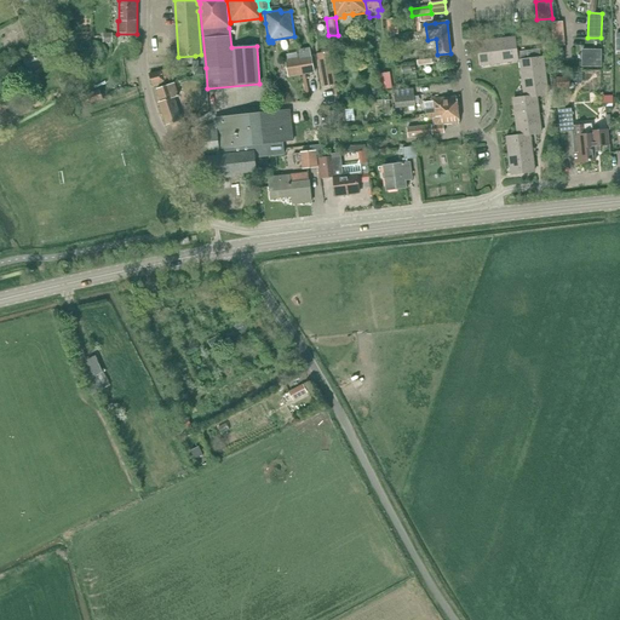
[(515,38),(497,40),(499,63),(518,61),(517,52),(515,38)]
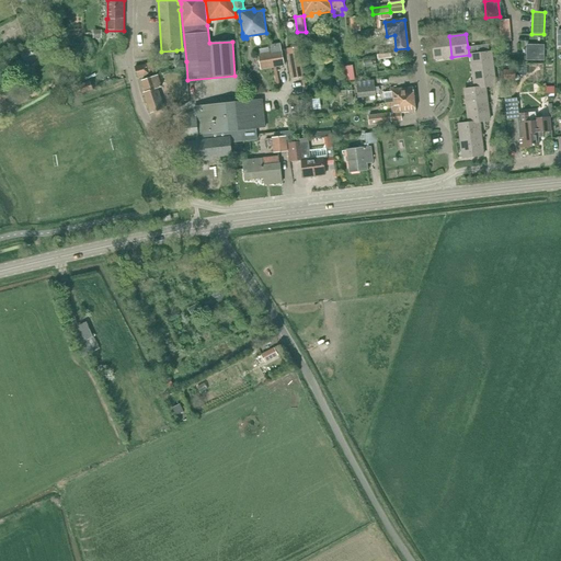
[(451,57),(449,36),(433,38),(435,59),(451,57)]
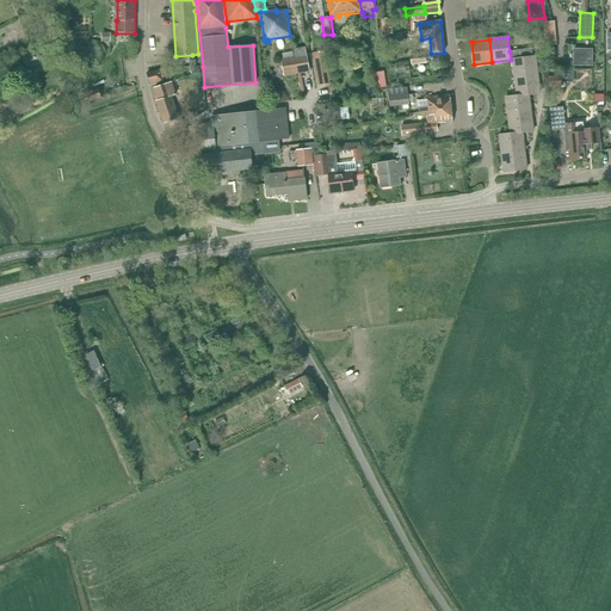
[(532,49),(510,51),(511,60),(513,60),(534,57),(532,49)]
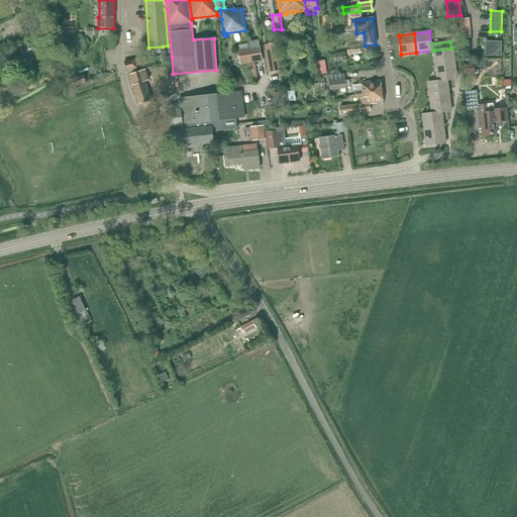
[(485,41),(485,56),(501,56),(502,41),(485,41)]
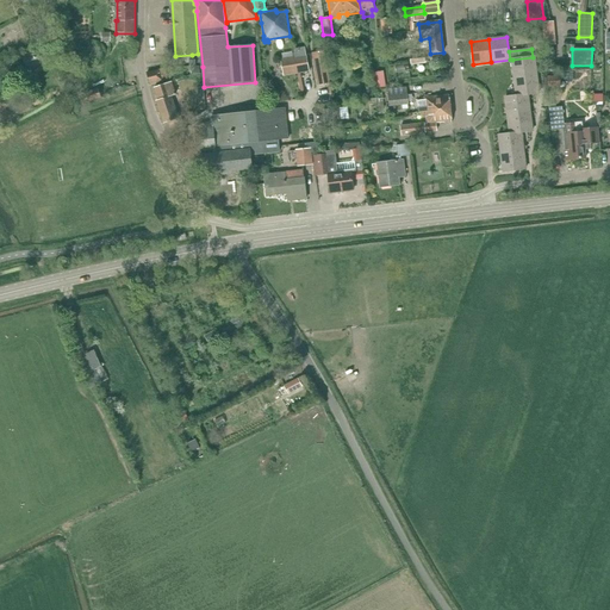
[(38,50),(23,58),(30,70),(45,62),(38,50)]
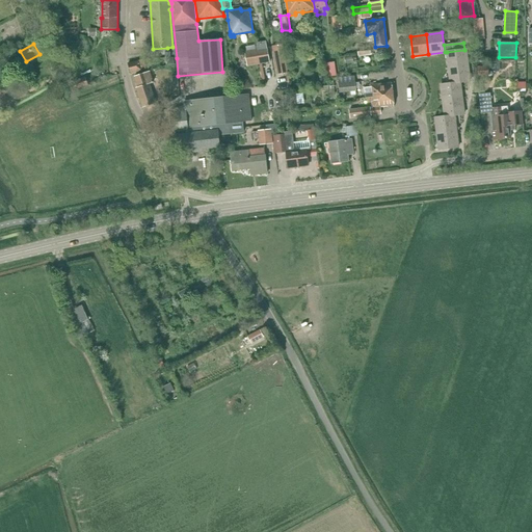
[(268,48),(257,50),(260,64),(270,62),(268,48)]
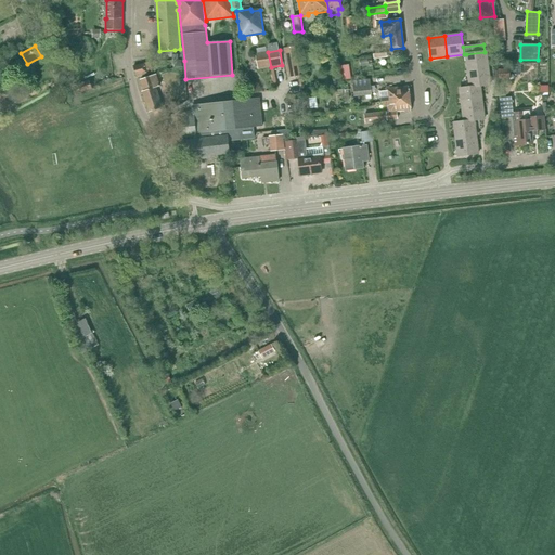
[(387,50),(373,50),(374,59),(387,57),(387,50)]
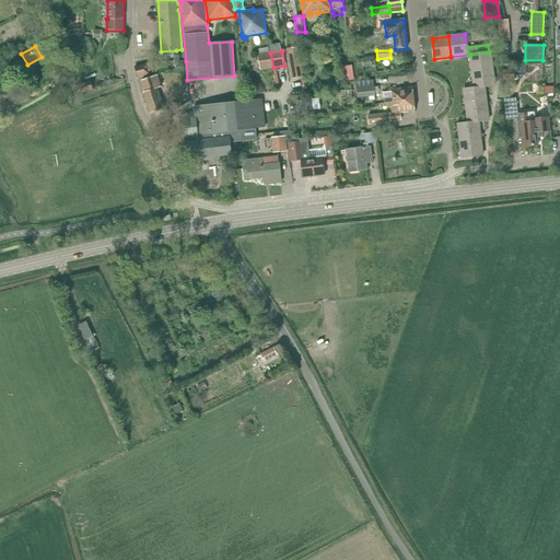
[(491,51),(489,53),(470,55),(473,71),(493,68),(491,51)]
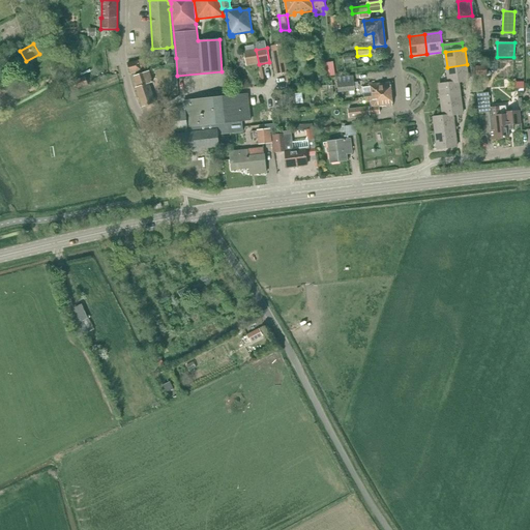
[(259,64),(256,50),(244,52),(246,66),(259,64)]
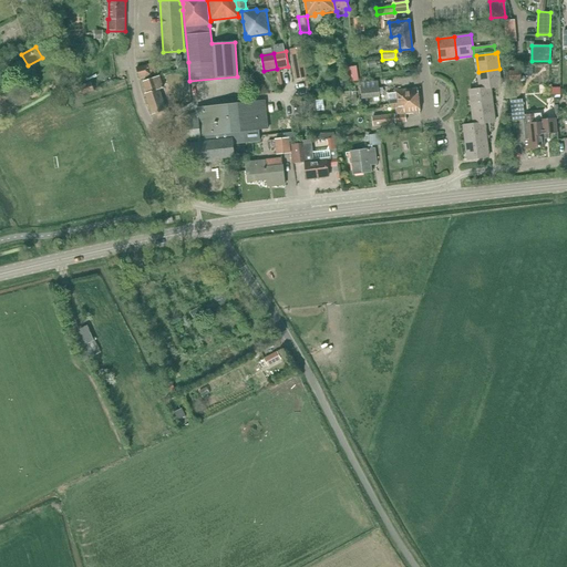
[(302,55),(291,57),(294,73),(306,71),(302,55)]
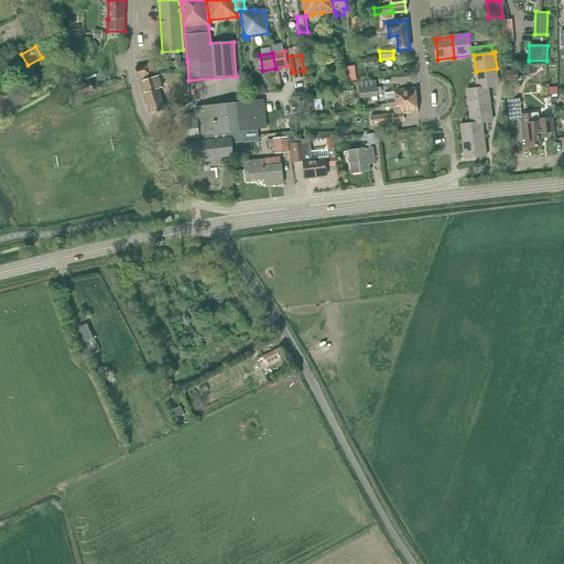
[(152,63),(137,67),(139,77),(155,73),(152,63)]
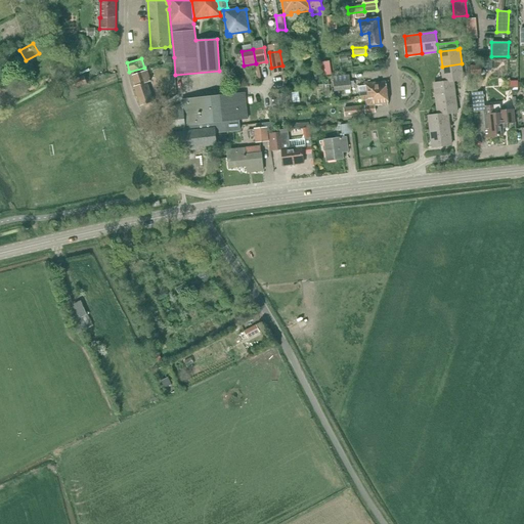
[(332,75),(330,61),(320,62),(322,77),(332,75)]
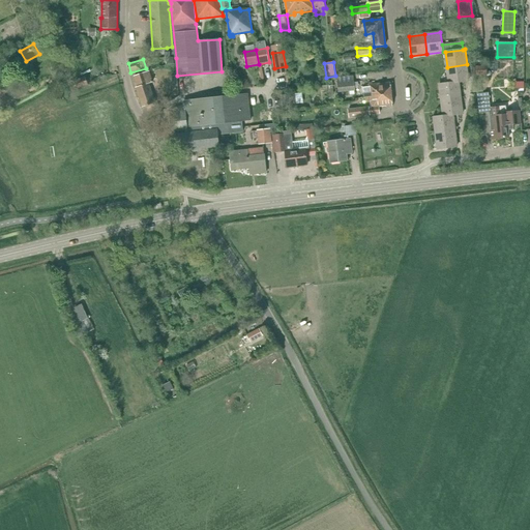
[(459,82),(459,83),(469,81),(467,64),(447,67),(449,83),(459,82)]
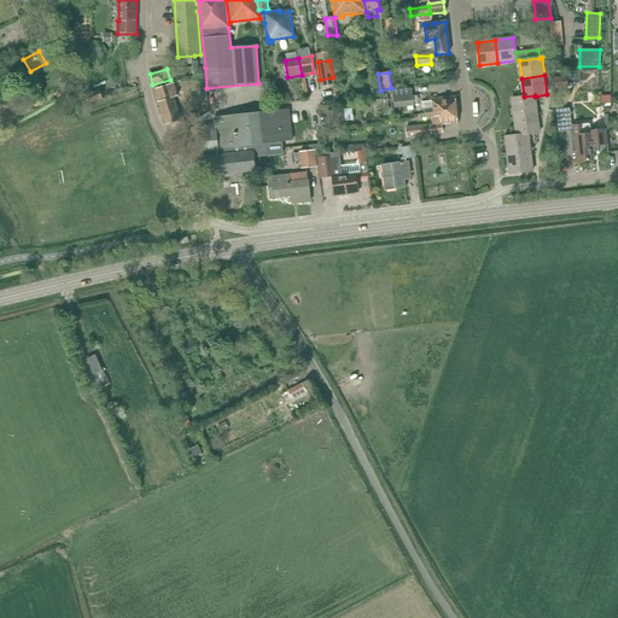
[(555,88),(569,87),(567,76),(554,79),(555,88)]
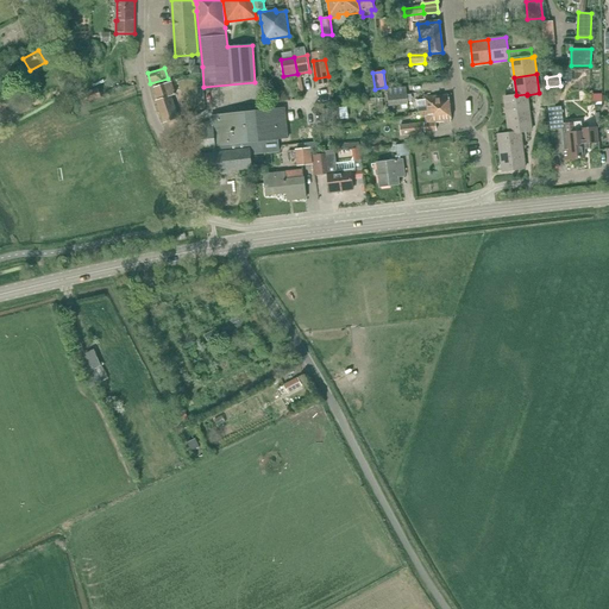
[(171,82),(155,87),(158,100),(156,101),(163,124),(177,119),(170,95),(175,94),(171,82)]
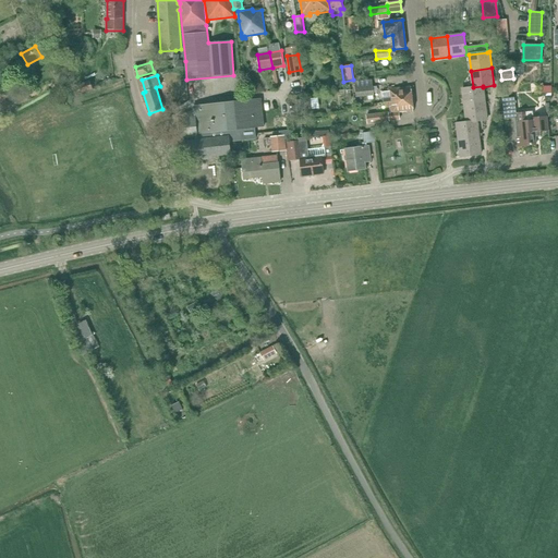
[(89,81),(73,87),(76,96),(93,89),(89,81)]
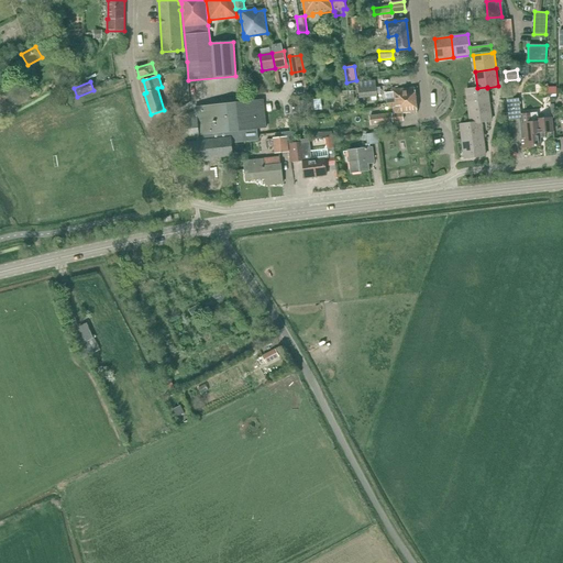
[(376,87),(359,89),(360,98),(377,96),(376,87)]
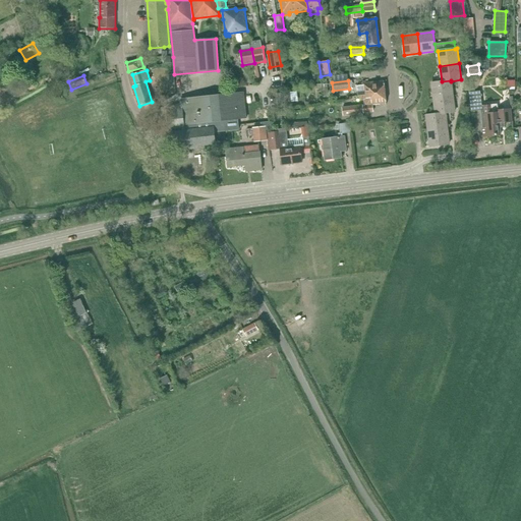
[(453,97),(451,81),(451,80),(442,81),(431,82),(433,99),(453,97)]
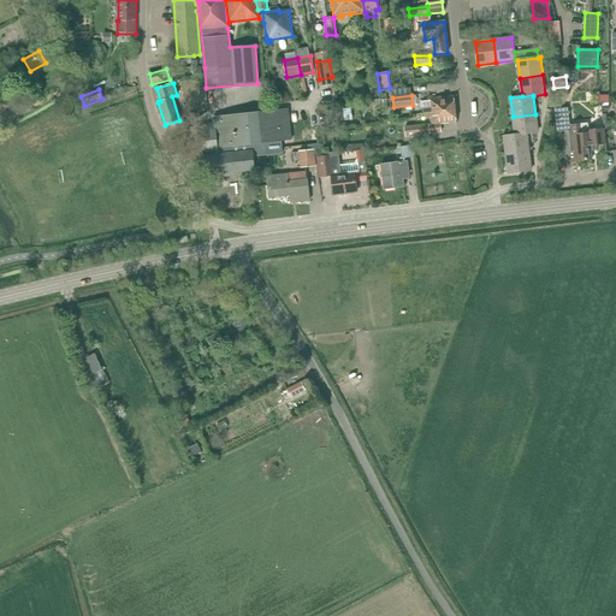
[(424,113),(425,113),(455,110),(454,96),(428,99),(430,101),(422,102),(424,113)]
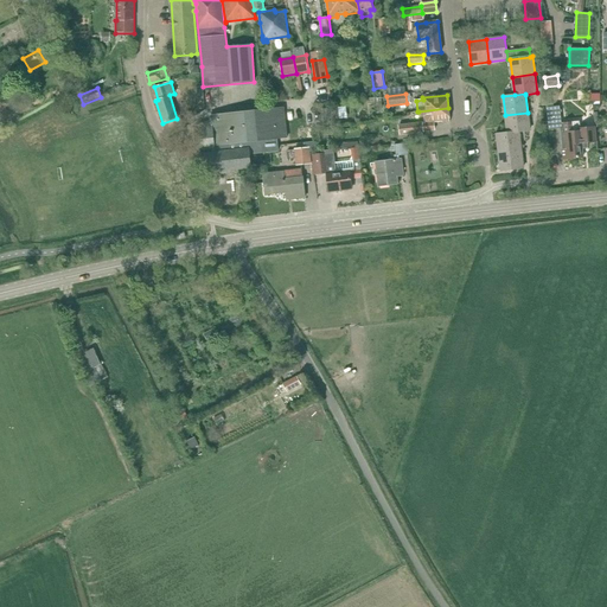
[(562,148),(563,160),(583,158),(582,148),(586,144),(596,142),(595,127),(580,129),(579,122),(561,123),(560,106),(547,107),(549,129),(561,128),(563,148),(562,148)]
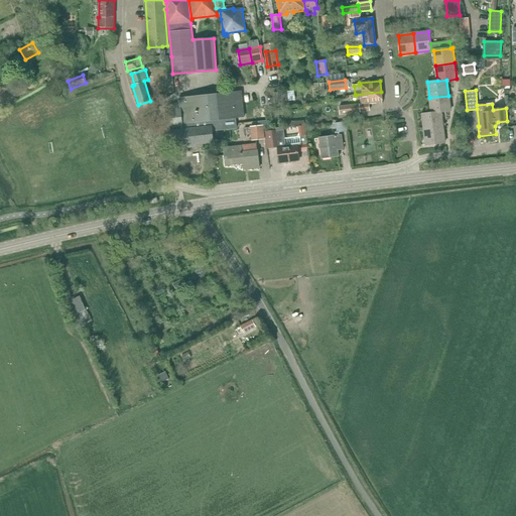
[(287,91),(272,93),(273,103),(288,102),(287,91)]
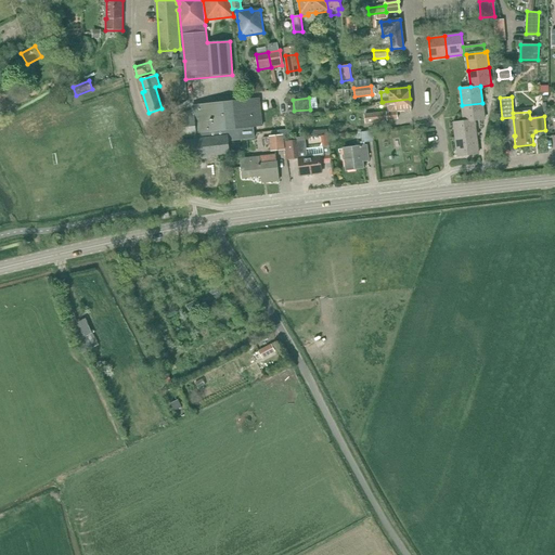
[(193,113),(178,114),(180,137),(185,136),(185,141),(183,141),(185,158),(202,156),(203,158),(213,157),(213,155),(230,153),(228,141),(255,139),(254,127),(262,126),(260,99),(193,105),(193,113)]
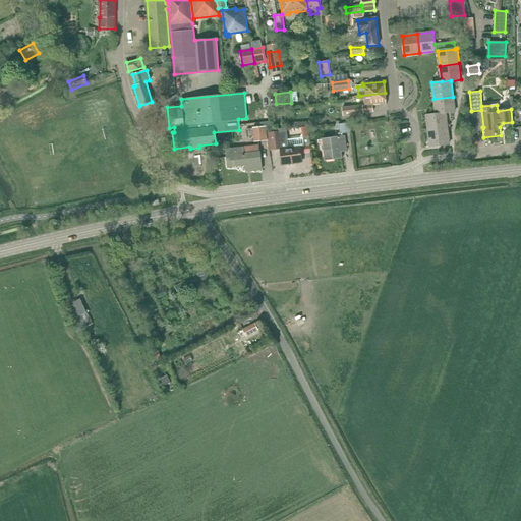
[(363,106),(343,108),(344,116),(364,114),(364,113),(373,112),(372,105),(380,105),(380,106),(387,105),(385,93),(359,96),(359,99),(360,99),(360,100),(364,99),(365,106),(363,107),(363,106)]
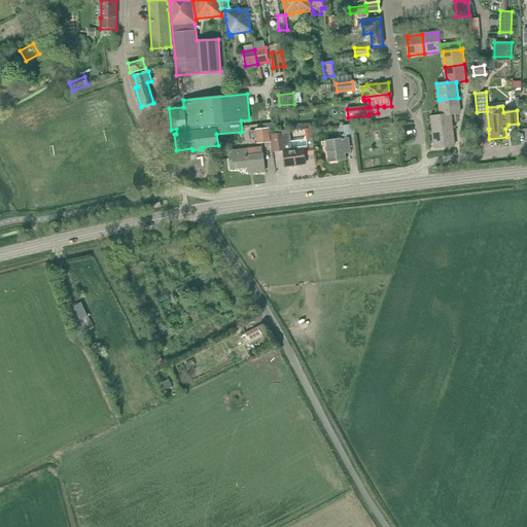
[(441,115),(451,114),(460,113),(458,98),(438,100),(441,115)]
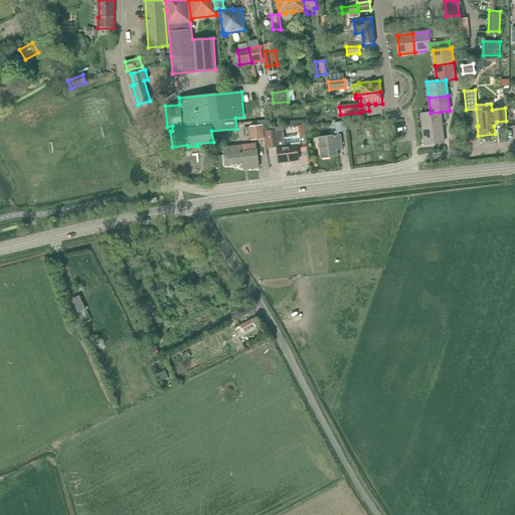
[(441,112),(431,113),(421,114),(423,130),(443,128),(441,112)]
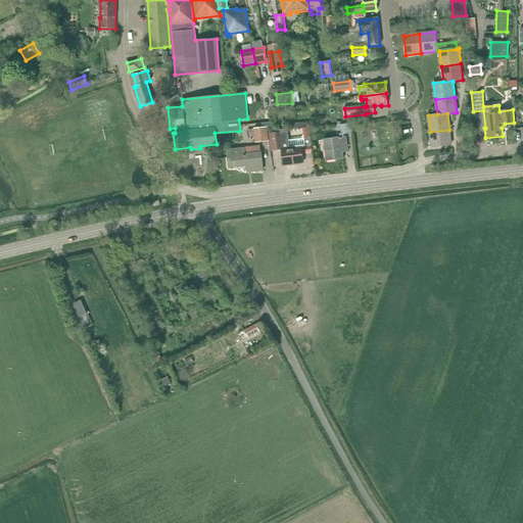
[(262,128),(254,129),(255,142),(268,141),(267,131),(273,130),(272,122),(262,124),(262,128)]
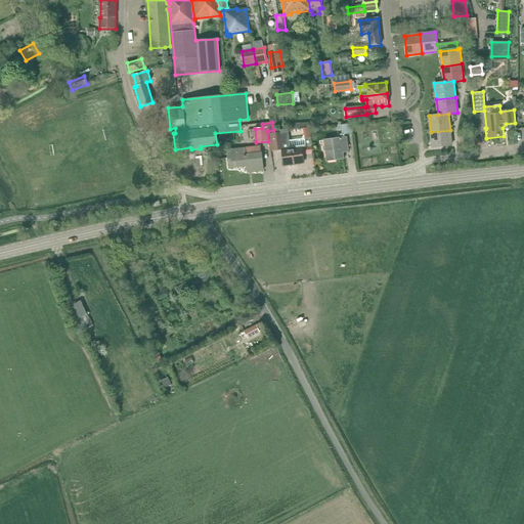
[(341,138),(324,140),(328,162),(344,160),(343,149),(348,148),(347,137),(345,137),(344,134),(353,133),(352,123),(336,125),(337,131),(341,130),(342,133),(340,134),(341,138)]
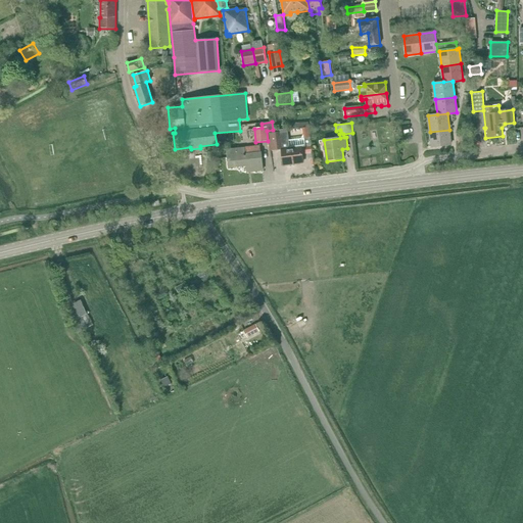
[(449,130),(430,132),(432,148),(452,145),(449,130)]
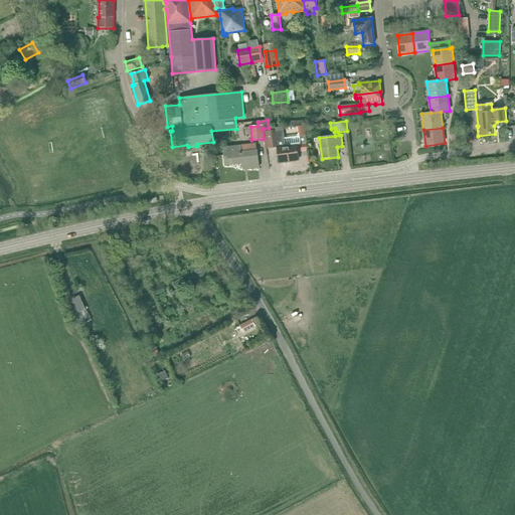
[(284,130),(265,132),(267,147),(278,146),(280,163),(287,163),(287,161),(299,160),(298,152),(307,151),(306,136),(300,137),(285,139),(284,130)]
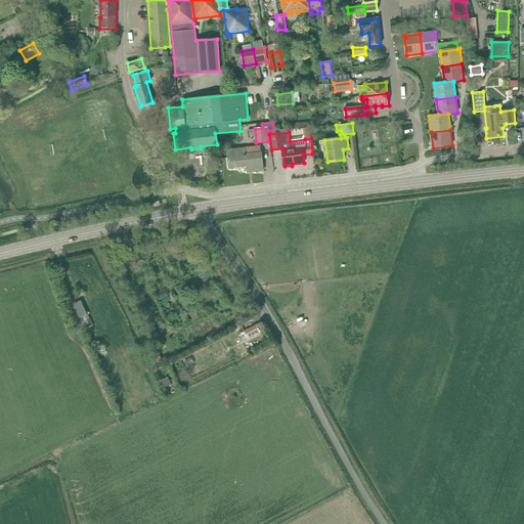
[(245,148),(228,150),(230,168),(251,165),(252,172),(263,171),(262,154),(246,155),(245,148)]
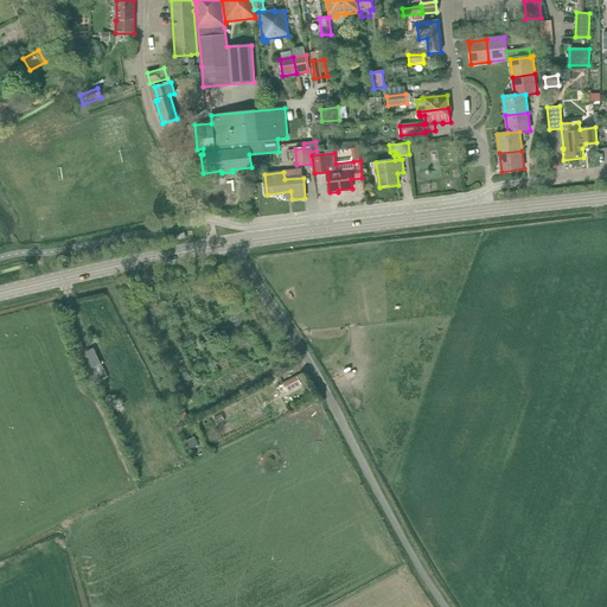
[(69,312),(63,314),(66,327),(78,356),(77,356),(82,370),(80,371),(87,384),(89,383),(91,387),(94,385),(108,377),(107,374),(101,364),(100,360),(97,355),(95,349),(85,352),(85,353),(74,325),(72,325),(71,320),(72,320),(69,312)]
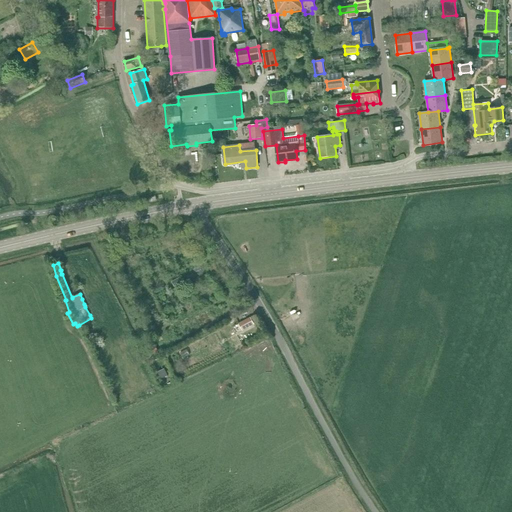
[(249,318),(238,324),(242,330),(252,324),(249,318)]
